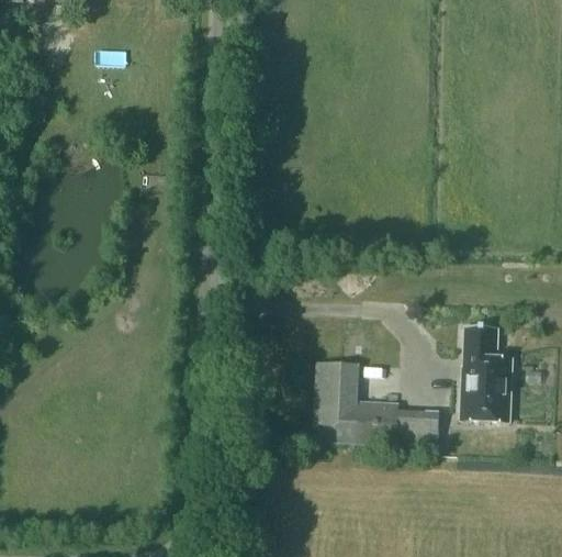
[(37,1),(26,2),(27,11),(38,10),(37,1)]
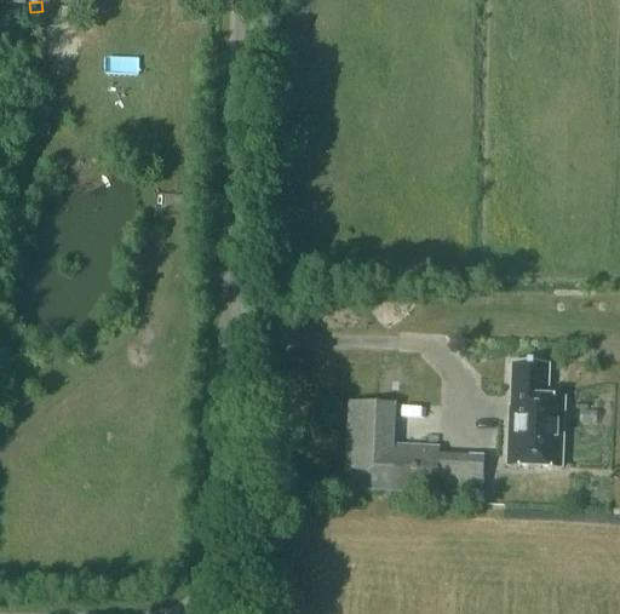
[(614,340),(597,339),(597,350),(614,350),(614,340)]
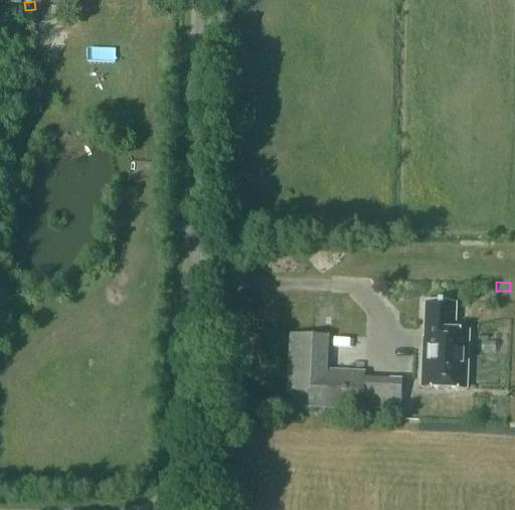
[(456,327),(457,299),(425,297),(421,383),(468,385),(471,328),(456,327)]
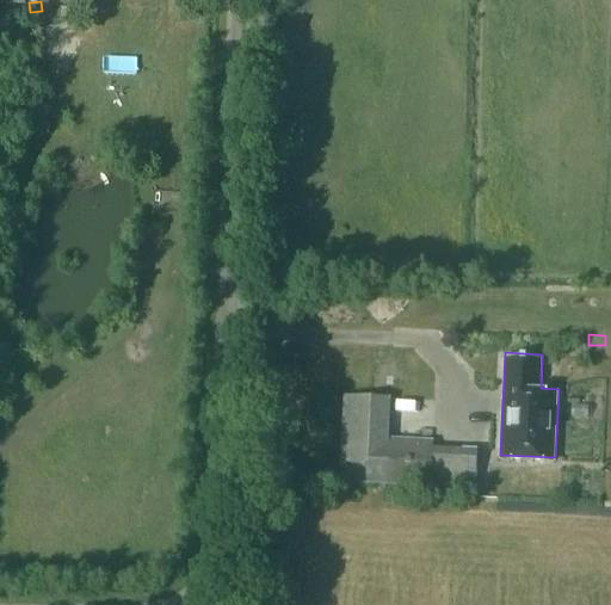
[(343,433),(387,436),(389,394),(344,393),(343,433)]
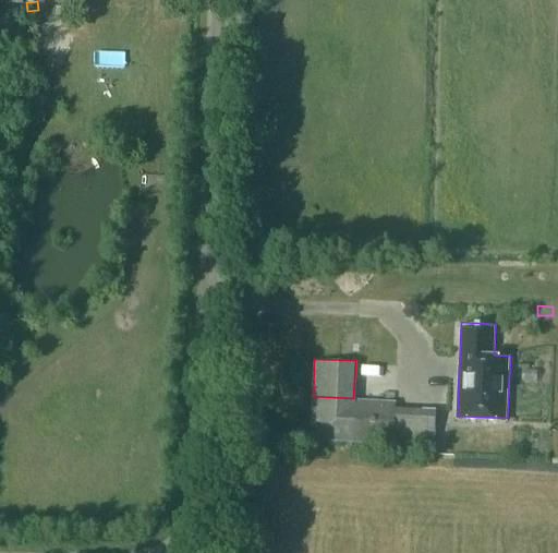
[(393,441),(395,406),(396,399),(353,398),(313,396),(311,437),(393,441)]
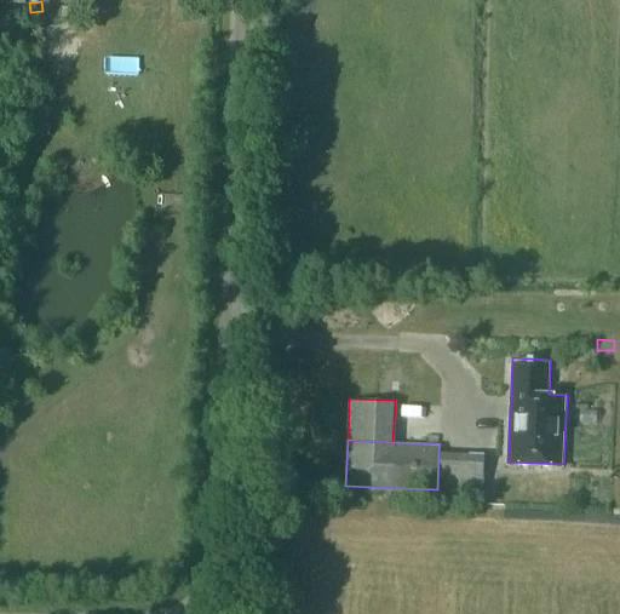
[(438,451),(437,489),(469,491),(471,452),(438,451)]
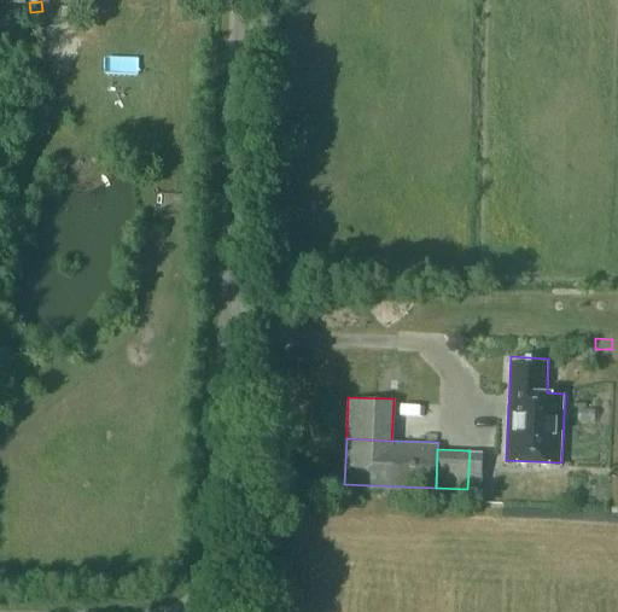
[(467,489),(482,490),(484,452),(470,450),(467,489)]
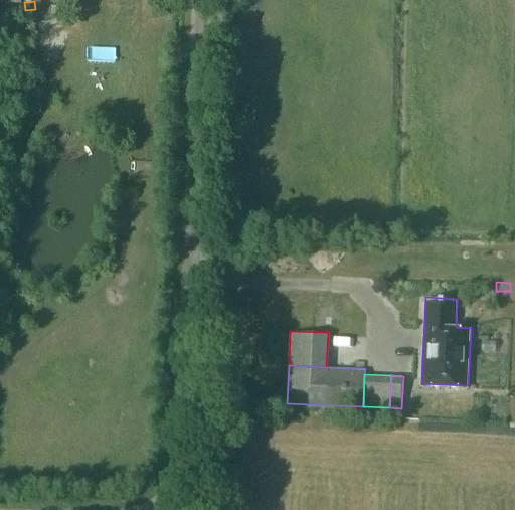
All buildings are outlined.
